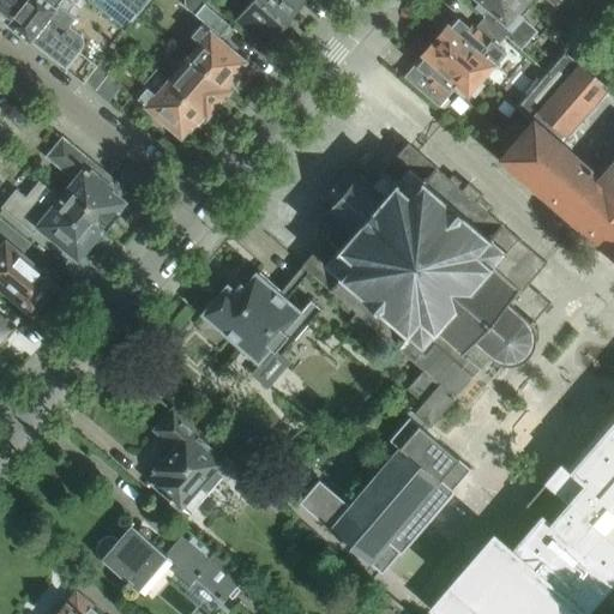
[(0,0),(0,16),(8,23),(26,0),(0,0)]
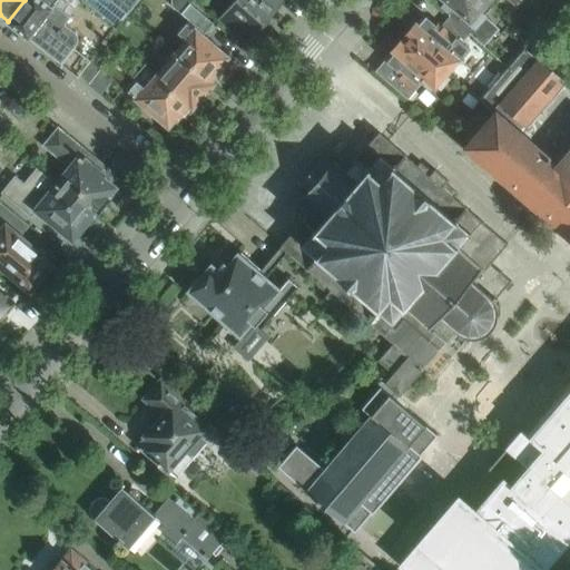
[(110,36),(138,0),(25,0),(8,21),(77,76),(79,74),(109,36),(110,36)]
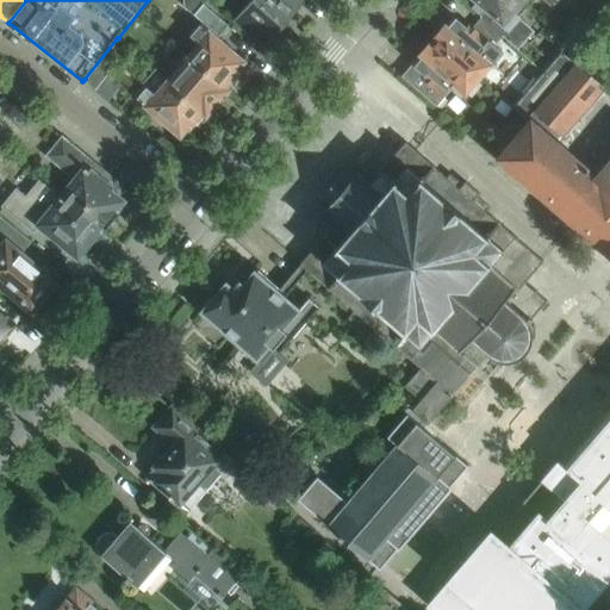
[(242,61),(213,36),(224,32),(226,29),(228,23),(204,2),(206,0),(182,0),(184,5),(201,20),(191,35),(198,41),(186,54),(224,87),(235,76),(232,74),(236,72),(235,70),(242,61)]
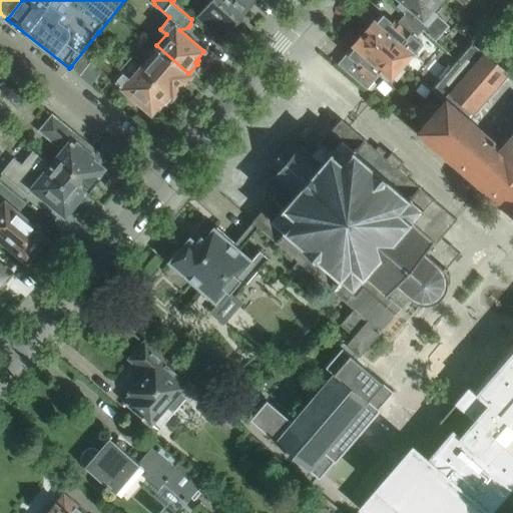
[(209,0),(199,12),(222,32),(226,32),(250,5),(248,0),(209,0)]
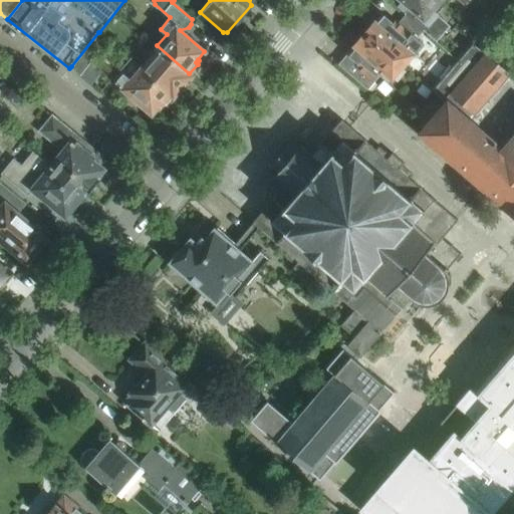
[(438,12),(444,4),(439,0),(401,0),(403,1),(398,6),(405,12),(405,13),(428,33),(427,34),(437,41),(450,25),(438,15),(440,13),(438,12)]
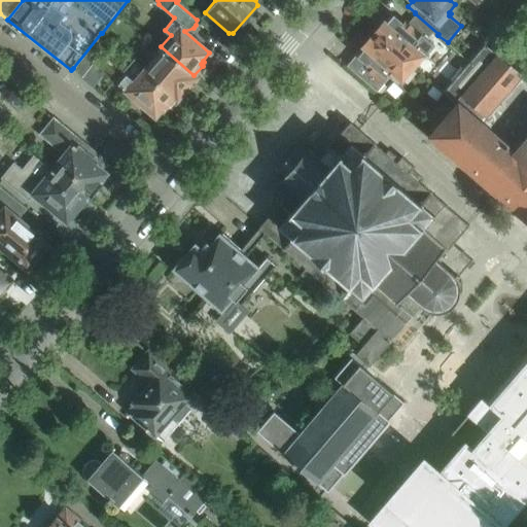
[(503,0),(504,0),(515,10),(516,9),(523,0),(503,0)]
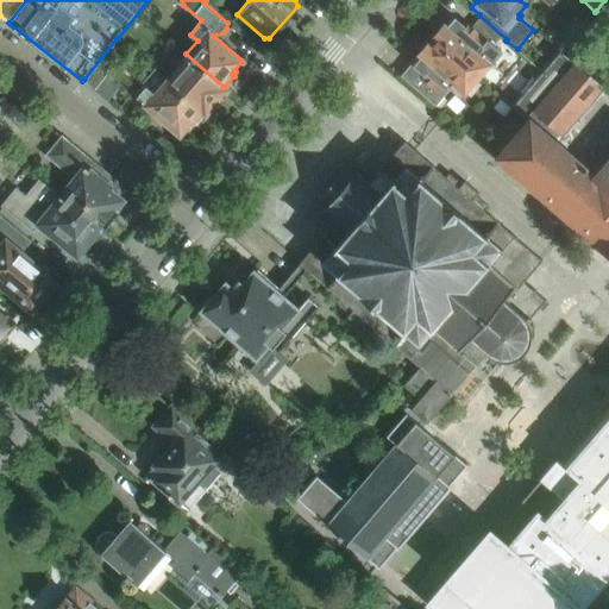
[(502,51),(489,39),(468,22),(464,26),(452,16),(445,24),(444,24),(443,25),(438,24),(431,33),(432,37),(431,39),(478,80),(502,51)]
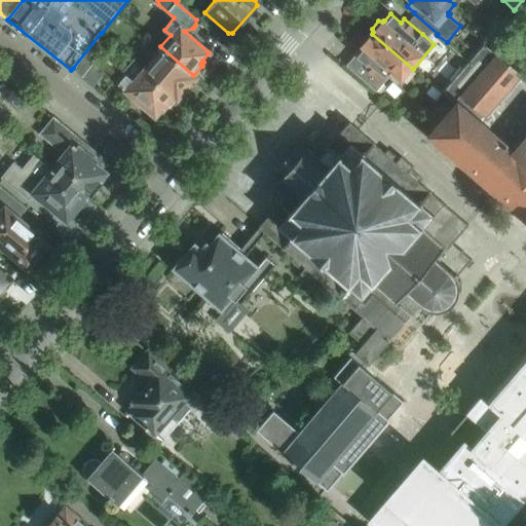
[(496,28),(489,35),(504,48),(511,41),(496,28)]
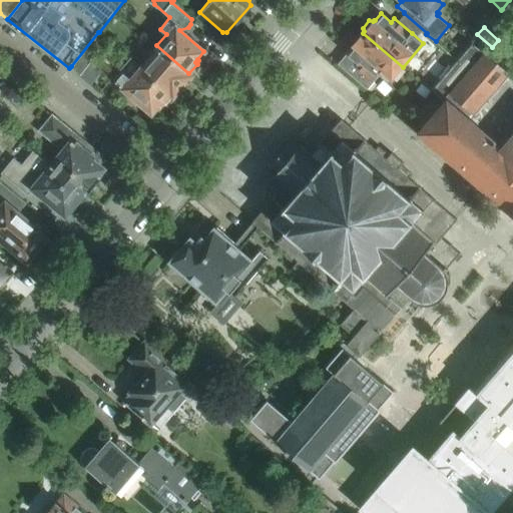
[(98,32),(71,66),(80,74),(92,59),(108,39),(99,32),(98,32)]
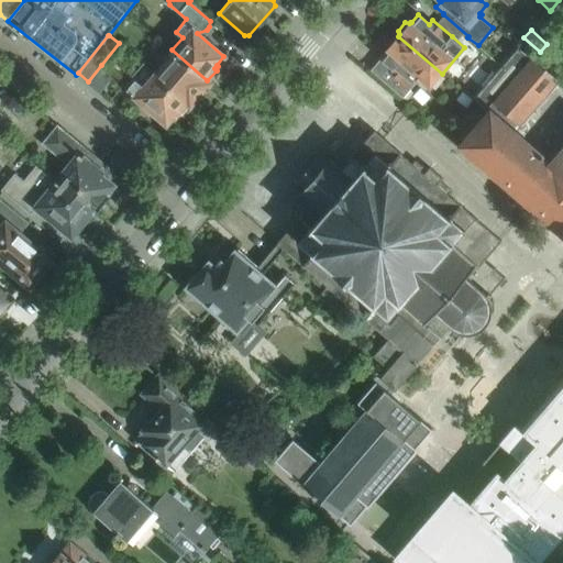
[(379,59),(371,70),(403,98),(410,88),(409,87),(415,80),(416,83),(419,78),(429,88),(442,74),(398,36),(396,37),(393,36),(386,44),(387,47),(385,50),(386,51),(379,59)]
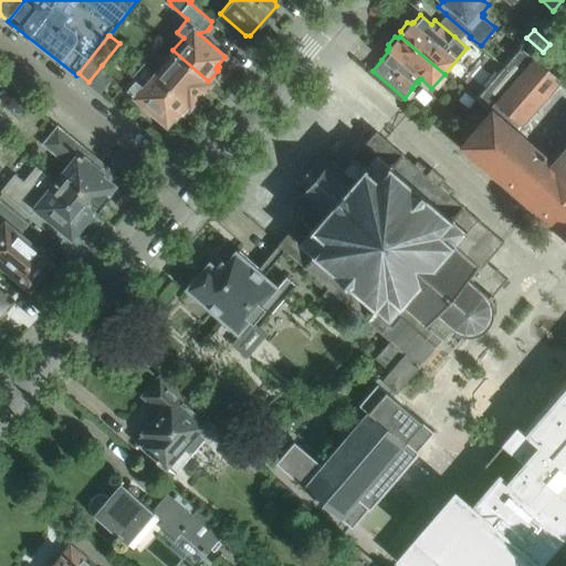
[(565,86),(559,82),(562,80),(521,48),(505,65),(504,64),(494,75),(495,76),(478,98),(490,108),(485,115),(484,114),(482,113),(480,113),(475,113),(474,113),(472,113),(470,114),(468,116),(465,118),(464,119),(463,124),(463,129),(463,134),(464,135),(467,137),(460,145),(565,237),(565,86)]
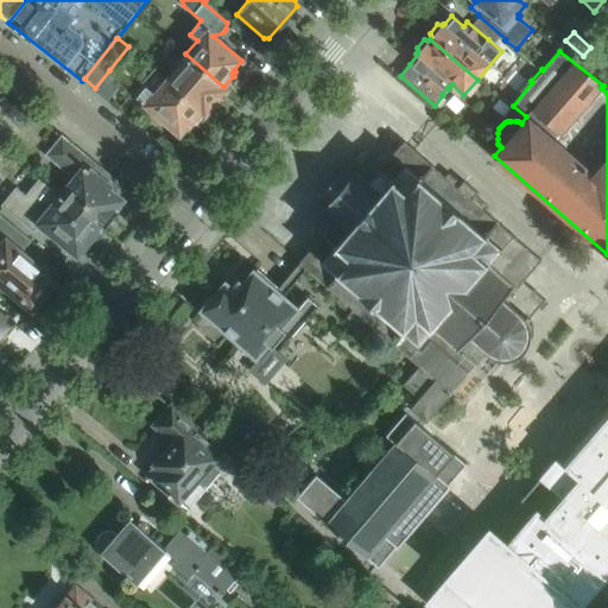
[(223,87),(185,54),(166,77),(204,111),(223,88),(223,87)]
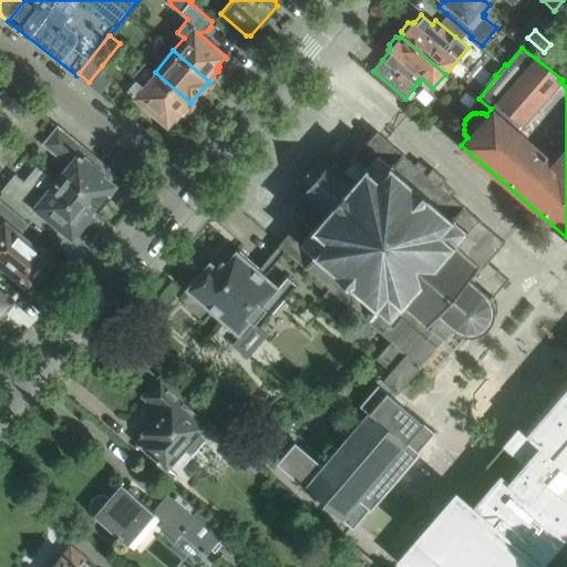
[(155,72),(144,63),(133,75),(132,75),(123,86),(167,124),(174,116),(175,116),(177,114),(179,115),(189,104),(191,103),(155,72)]
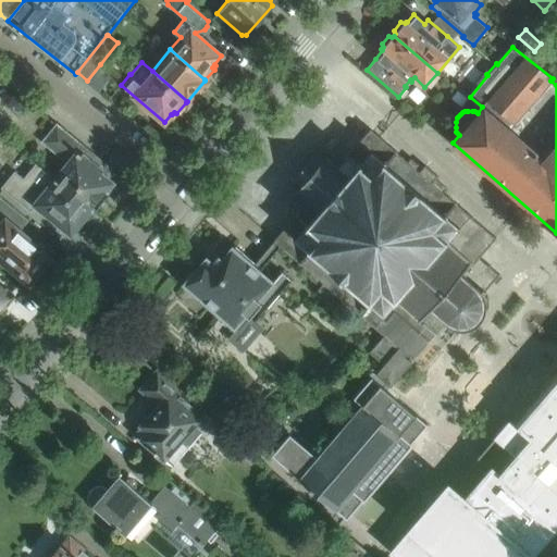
[(87,81),(86,83),(97,91),(112,74),(100,64),(87,81)]
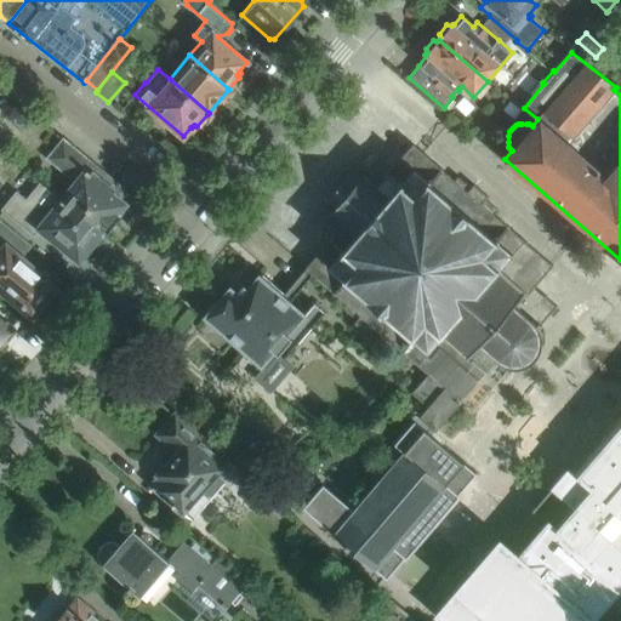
[(126,191),(64,140),(47,159),(73,181),(61,195),(108,234),(120,218),(115,215),(125,204),(119,199),(126,191)]
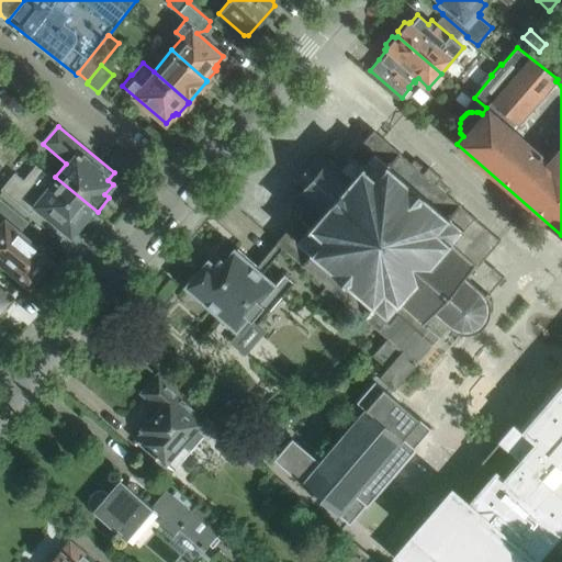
[(340,168),(328,158),(326,161),(317,154),(292,184),(300,191),(298,194),(310,204),(278,243),(283,248),(314,274),(311,279),(323,289),(321,291),(333,302),(336,300),(347,310),(350,306),(388,338),(372,356),(386,368),(377,380),(391,392),(416,364),(449,326),(453,328),(458,330),(461,332),(465,332),(470,332),(473,330),(478,329),(482,326),(485,323),(489,318),(490,314),(491,310),(491,305),(490,301),(490,298),(487,294),(504,276),(483,259),(499,239),(448,193),(451,190),(439,180),(441,177),(429,166),(426,169),(414,158),(411,161),(373,130),(340,168)]
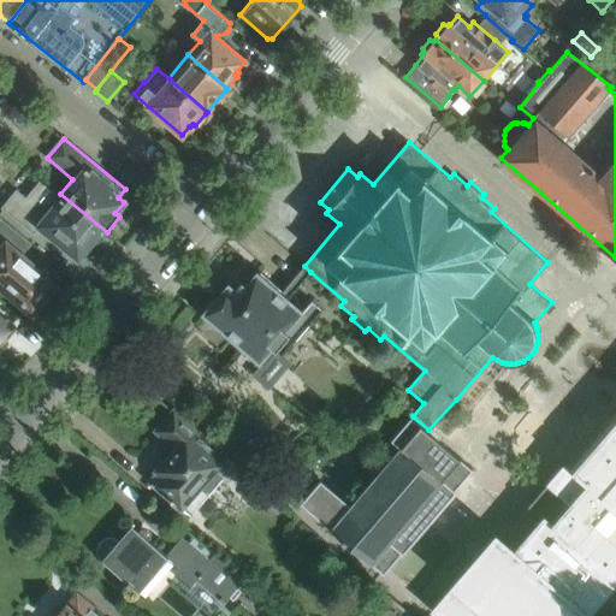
[(16,189),(1,207),(34,234),(40,226),(43,229),(45,234),(49,238),(54,238),(63,246),(64,250),(70,254),(75,255),(78,258),(92,242),(96,246),(107,232),(60,194),(41,179),(25,196),(16,189)]
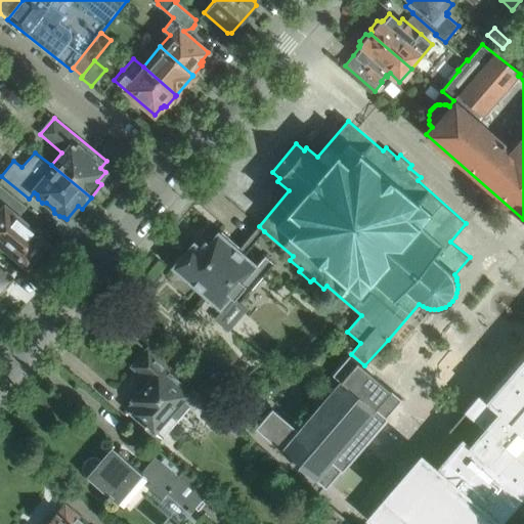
[(47,243),(4,206),(3,208),(0,205),(0,242),(28,265),(29,264),(32,266),(41,254),(39,252),(47,243)]
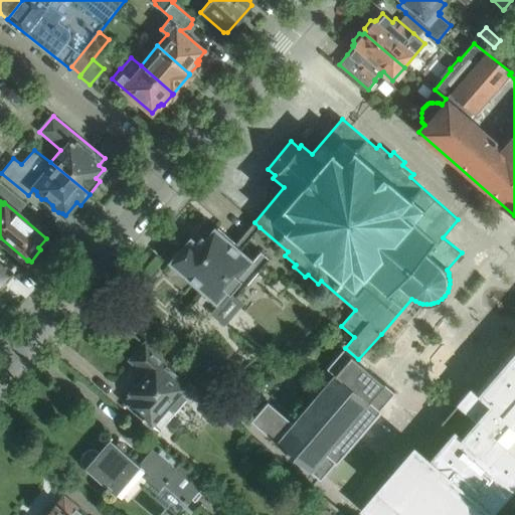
[(241,248),(253,233),(260,227),(254,222),(252,224),(251,223),(236,242),(217,226),(206,239),(202,235),(195,243),(190,239),(181,250),(179,248),(167,263),(216,305),(228,291),(236,297),(269,258),(260,250),(252,259),(241,248)]
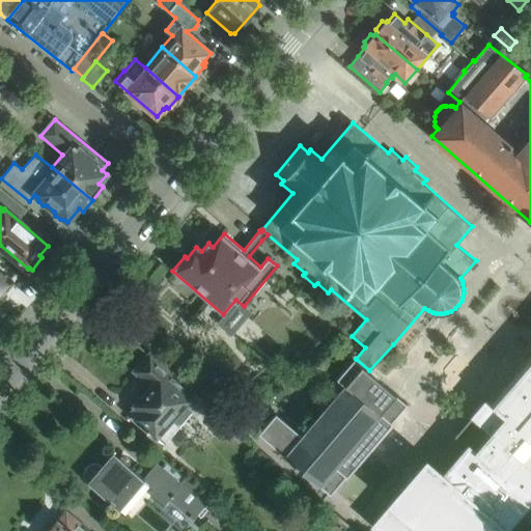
[(0,294),(9,282),(0,274),(0,294)]
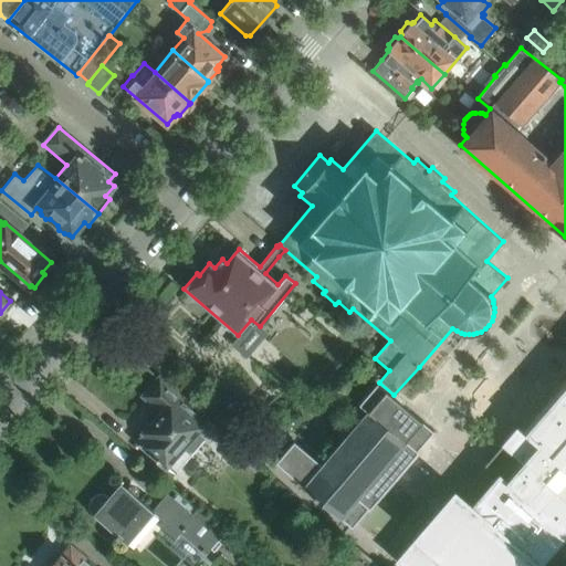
[(161,411),(137,439),(157,457),(163,461),(158,465),(173,478),(176,473),(206,440),(209,443),(220,430),(221,429),(159,377),(144,397),(161,411)]
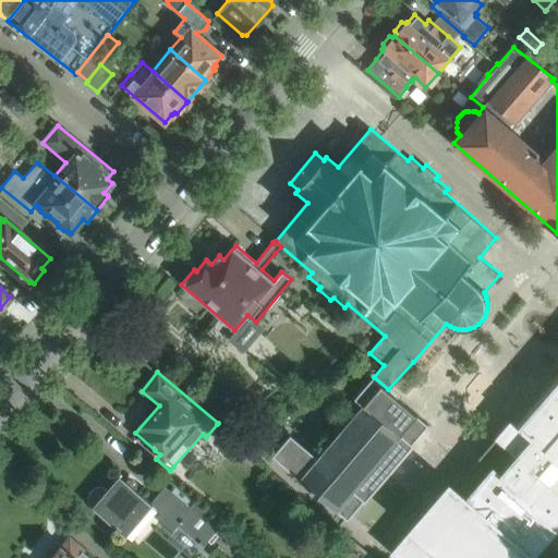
[(557,373),(553,379),(543,391),(514,424),(510,420),(495,438),(499,440),(517,456),(500,474),(493,468),(465,499),(449,484),(410,530),(390,553),(396,557),(529,557),(531,556),(534,557),(557,529),(557,373)]
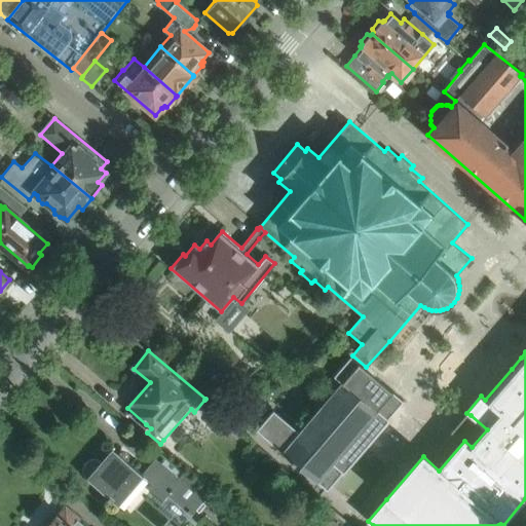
[(404,400),(378,377),(366,367),(352,355),(351,354),(334,374),(342,380),(299,430),(273,409),(257,428),(307,472),(327,489),(342,471),(343,472),(389,418),(388,417),(404,400)]
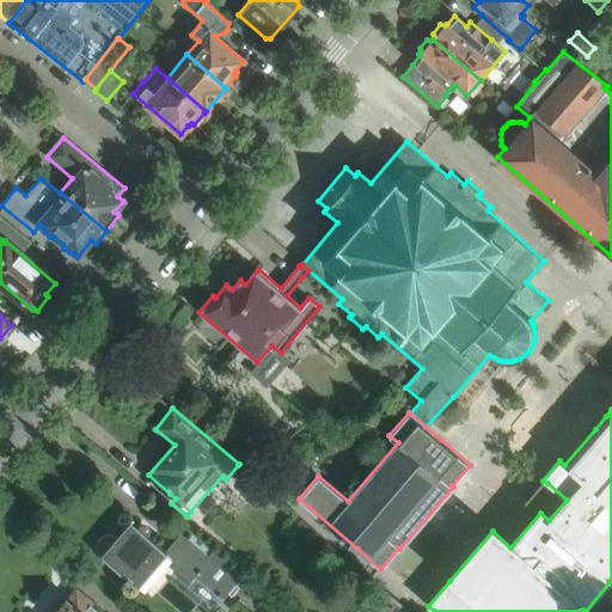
[(118,537),(117,534),(115,533),(114,533),(112,532),(110,532),(109,532),(106,532),(104,533),(103,533),(101,534),(99,536),(98,537),(98,539),(97,540),(97,543),(97,545),(97,546),(98,549),(99,551),(101,552),(103,556),(142,591),(167,562),(190,582),(195,575),(222,599),(243,575),(213,550),(208,555),(182,532),(165,550),(133,522),(134,521),(134,520),(118,537)]
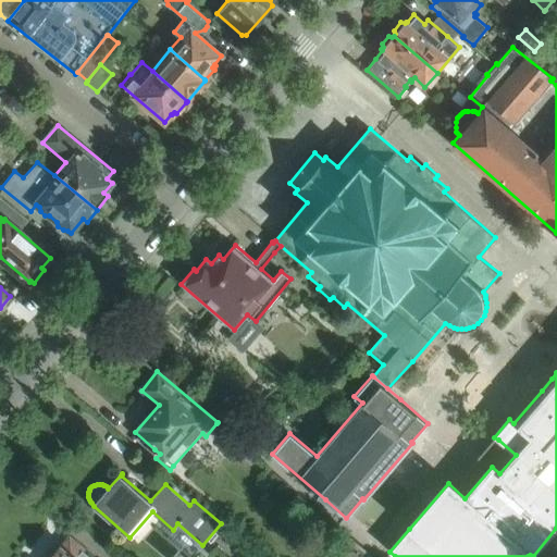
[(371,556),(344,533),(332,548),(341,556),(350,556),(354,555),(356,556),(371,556)]
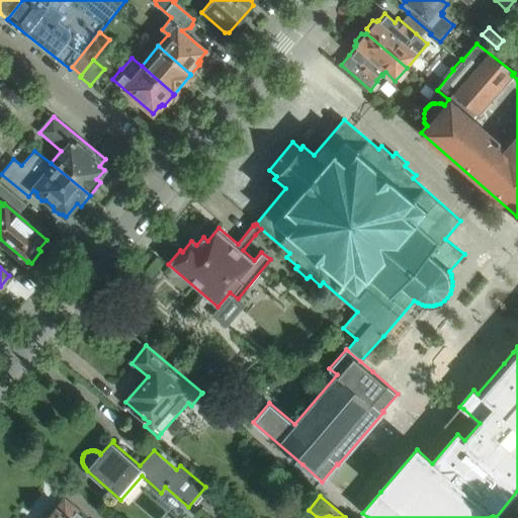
[(85,517),(78,512),(80,510),(65,498),(58,506),(57,505),(54,509),(49,508),(45,513),(45,517),(85,517)]
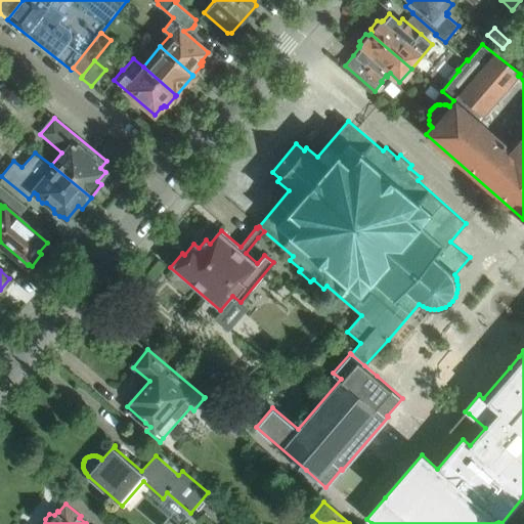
All buildings are outlined.
